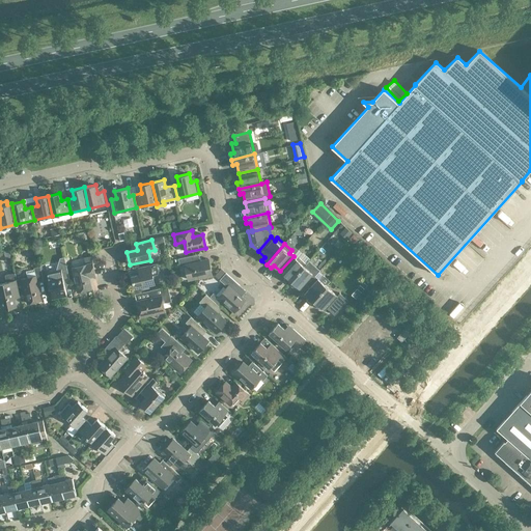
[(189,280),(212,275),(208,259),(197,261),(196,255),(178,258),(180,266),(186,264),(189,280)]
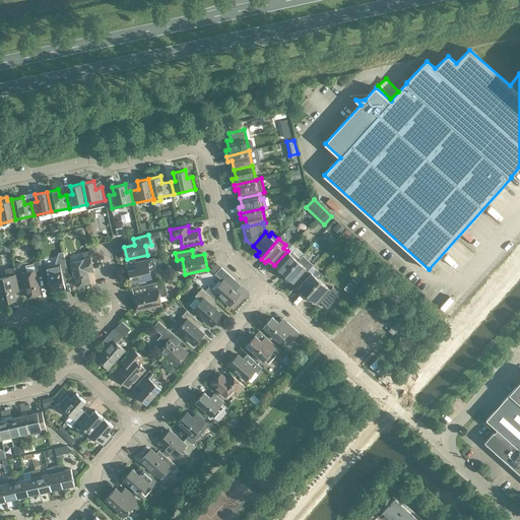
[(67,268),(64,255),(64,251),(59,252),(55,262),(56,265),(47,267),(52,291),(66,288),(61,269),(67,268)]
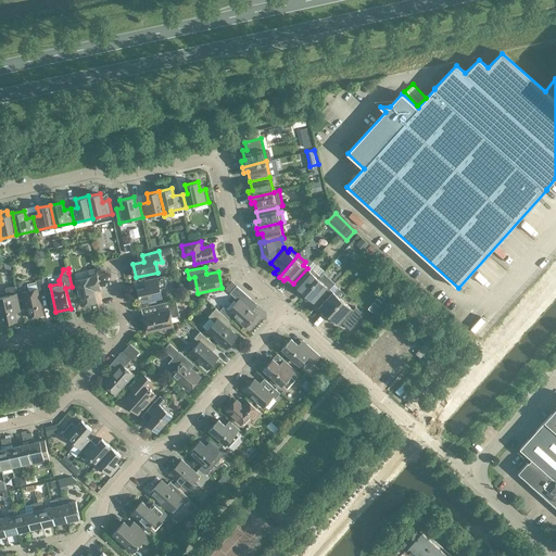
[(307,268),(293,283),(300,290),(298,293),(302,298),(318,279),(320,277),(314,270),(312,273),(307,268)]
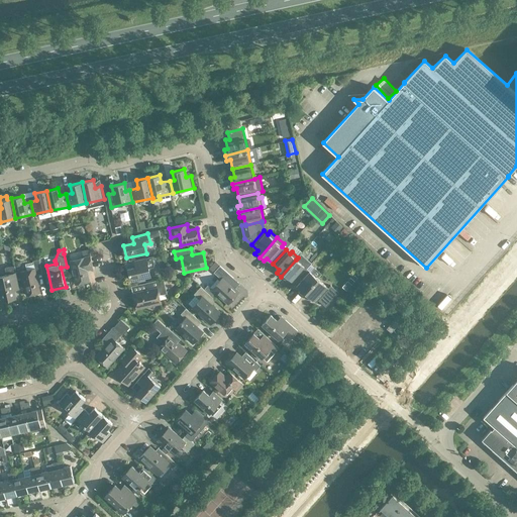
[(294,284),(307,269),(312,264),(301,253),(298,257),(296,260),(281,277),(286,281),(288,278),(294,284)]
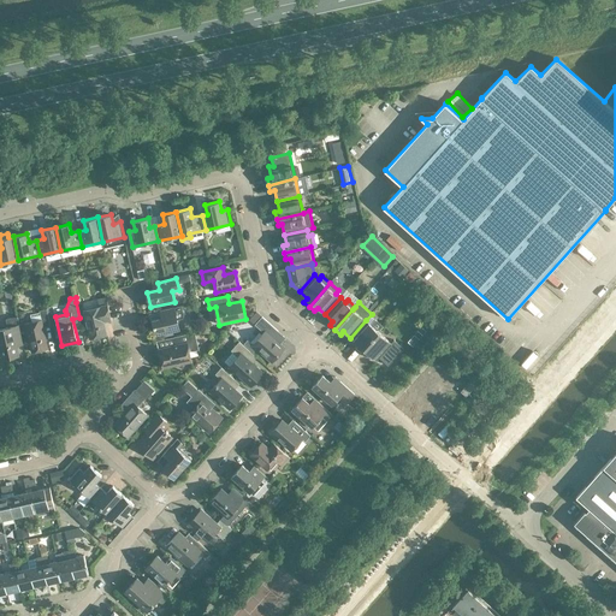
[(86,307),(87,309),(84,311),(90,338),(107,335),(104,321),(111,320),(107,304),(94,308),(93,306),(92,304),(87,306),(86,307)]
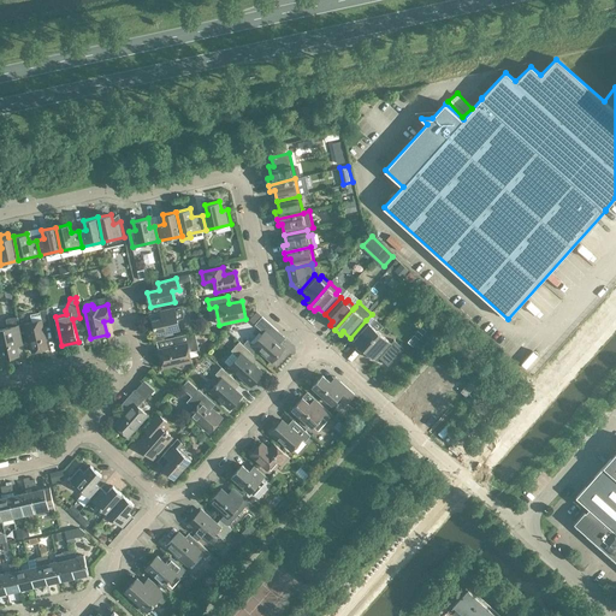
[(178,320),(185,319),(182,307),(161,312),(163,318),(153,320),(157,335),(179,330),(178,320)]
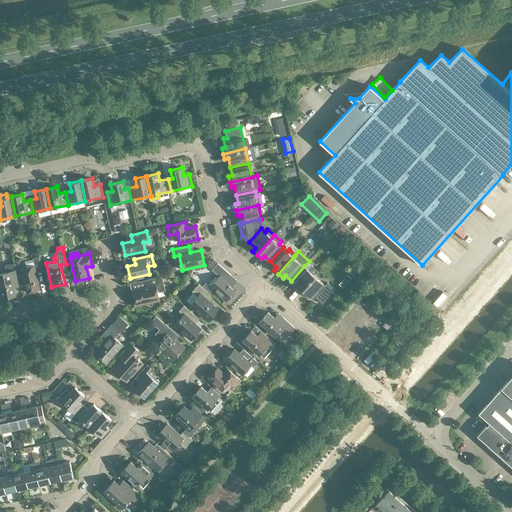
[(36,272),(42,271),(39,257),(33,258),(35,266),(21,269),(27,292),(40,289),(36,272)]
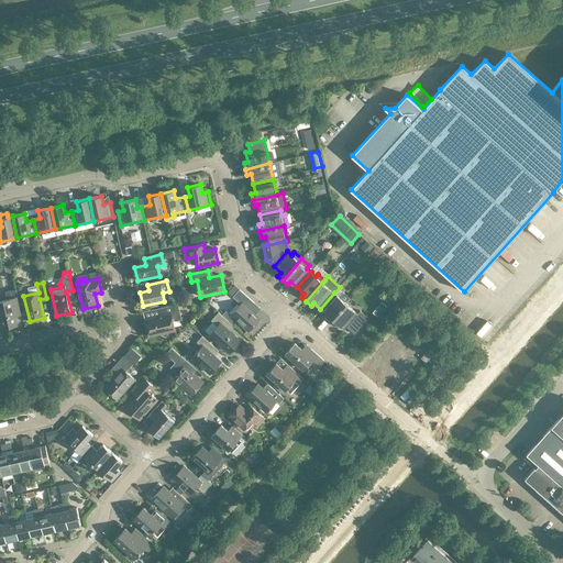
[(14,306),(20,305),(17,289),(6,291),(8,299),(0,300),(0,316),(2,328),(18,323),(14,306)]
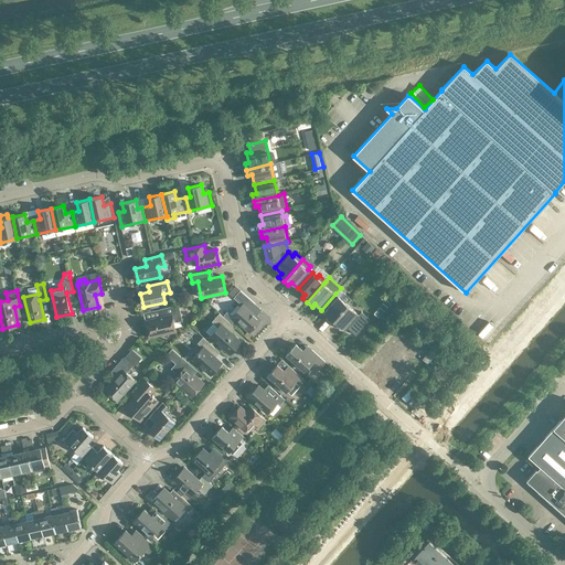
[(251,309),(256,304),(241,290),(234,298),(242,306),(232,317),(249,332),(262,319),(251,309)]
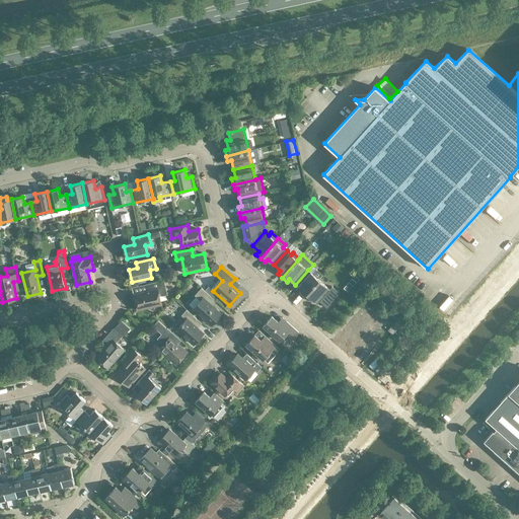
[(308,270),(295,285),(302,290),(299,293),(304,297),(319,280),(323,276),(316,270),(312,274),(308,270)]
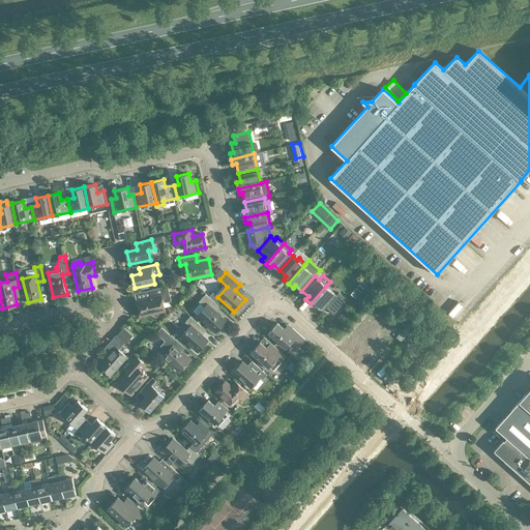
[(326,286),(311,303),(315,307),(318,304),(324,311),(327,307),(334,315),(348,300),(340,293),(336,296),(326,286)]
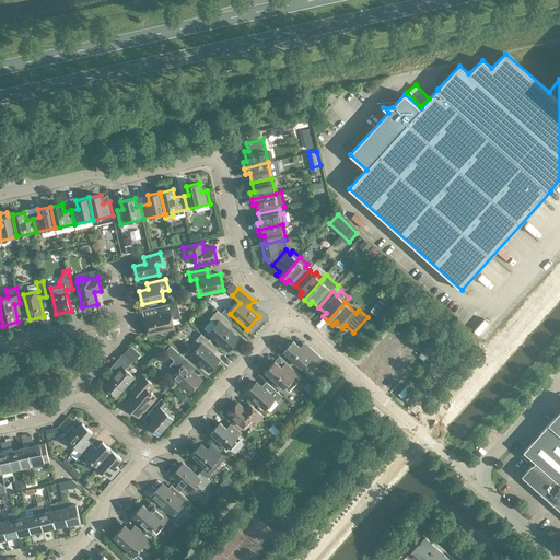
[(172,321),(179,318),(176,303),(158,307),(159,314),(144,317),(149,335),(174,329),(172,321)]
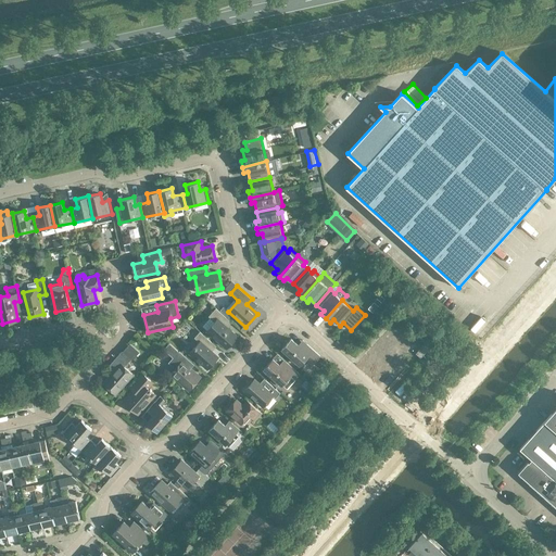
[(226,349),(237,337),(224,324),(227,319),(216,308),(210,316),(215,321),(207,330),(226,349)]
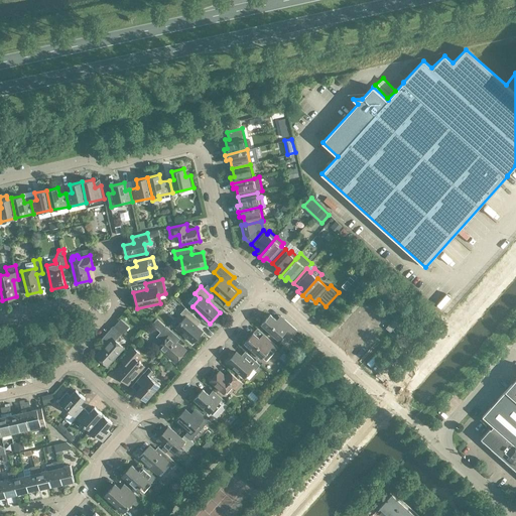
[(192,343),(203,331),(194,324),(198,318),(185,308),(180,313),(185,317),(176,328),(192,343)]
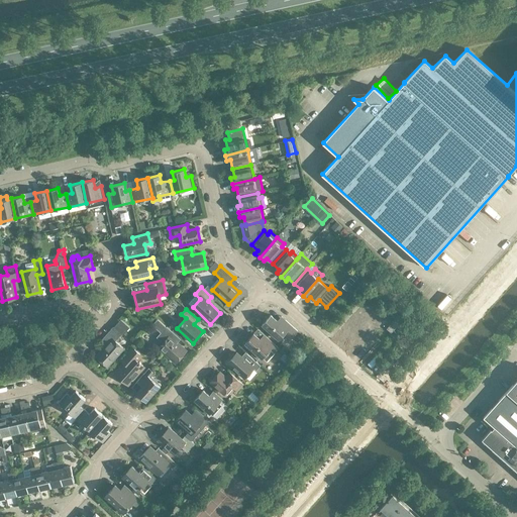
[(383,327),(389,332),(404,316),(398,311),(383,327)]
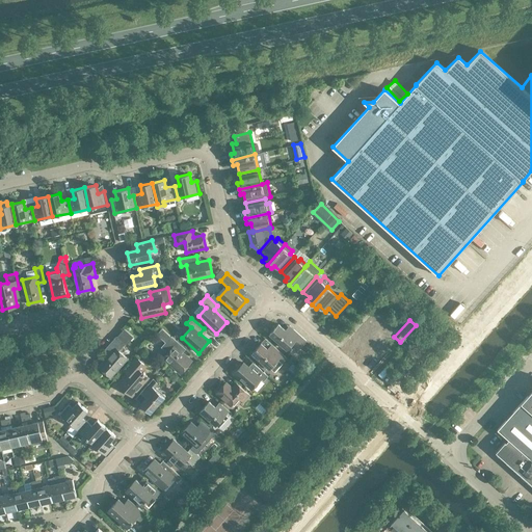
[(298,349),(307,341),(294,329),(290,334),(280,324),(270,335),(287,350),(292,344),(298,349)]
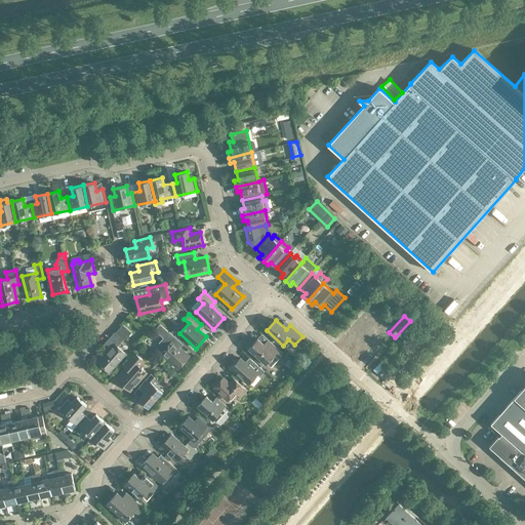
[(183,345),(160,324),(156,329),(165,337),(160,342),(166,348),(161,353),(177,368),(189,356),(179,348),(183,345)]
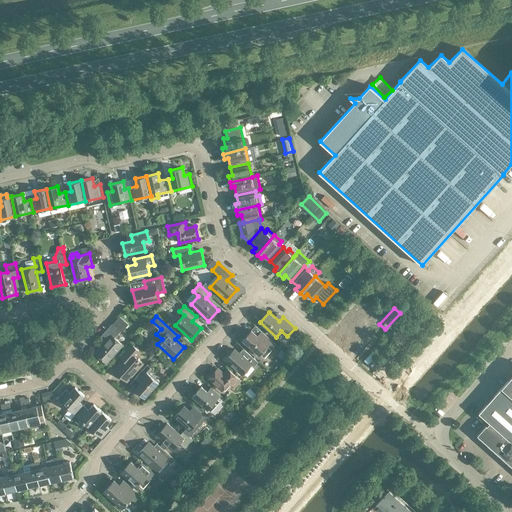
[(115,325),(111,325),(101,336),(106,341),(103,344),(115,354),(123,346),(114,338),(121,331),(115,325)]
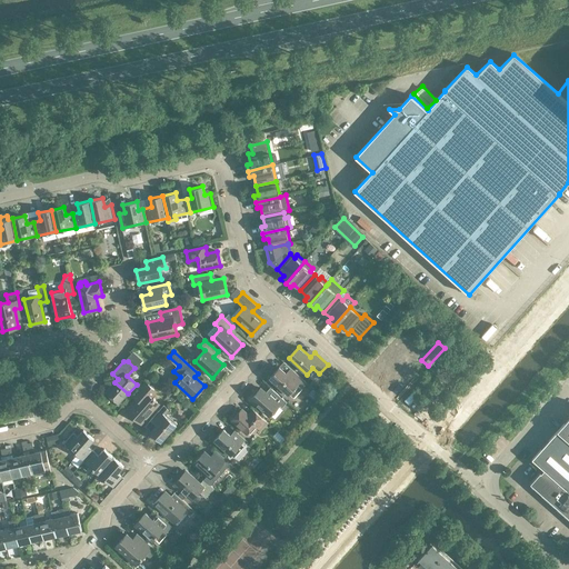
[(280,368),(276,372),(272,370),(266,378),(278,389),(279,387),(288,395),(298,385),(301,388),(307,382),(293,371),(289,376),(280,368)]
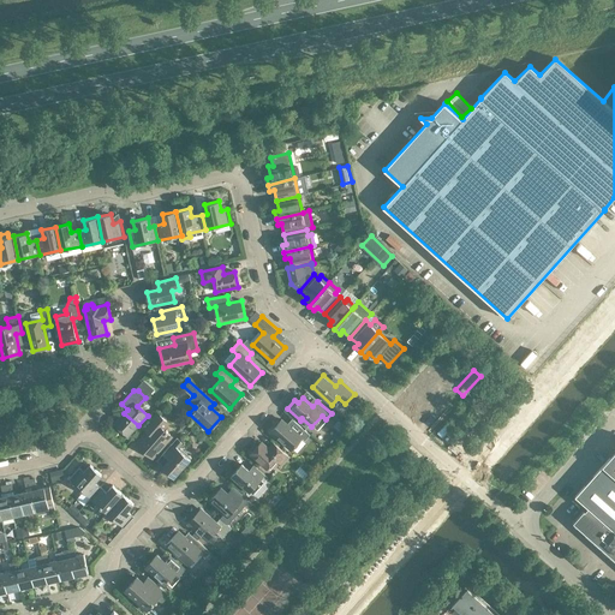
[(138,425),(124,413),(114,424),(129,436),(138,425)]
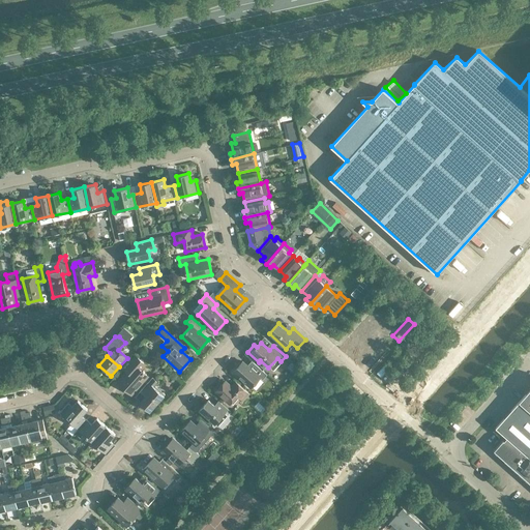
[(130,394),(147,376),(139,369),(144,363),(136,356),(124,370),(128,373),(119,383),(130,394)]
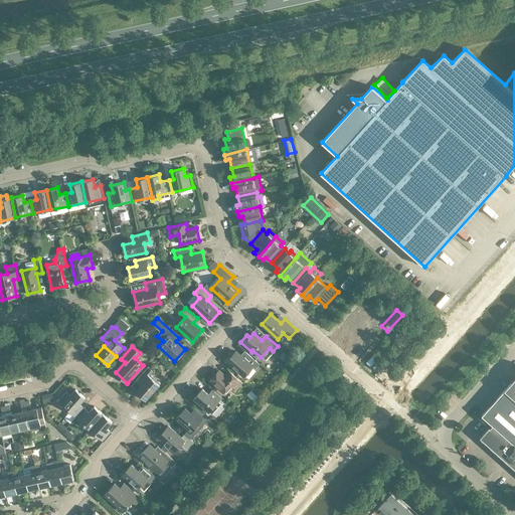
[(254,369),(260,364),(253,359),(249,364),(236,352),(227,362),(243,377),(252,367),(254,369)]
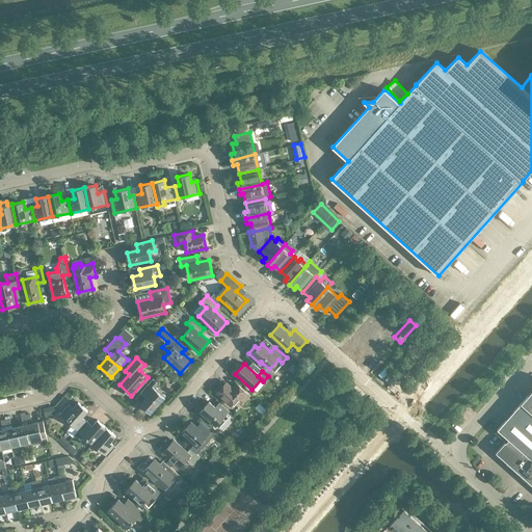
[(151,413),(165,396),(156,388),(159,384),(153,379),(141,391),(148,396),(140,404),(151,413)]
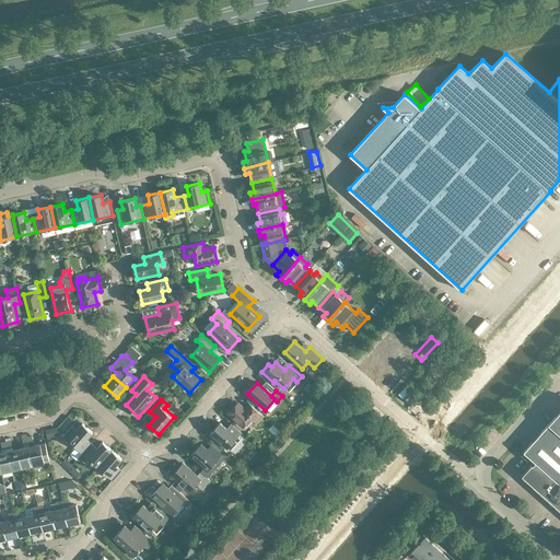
[(257,424),(264,417),(251,404),(245,409),(238,404),(229,413),(244,427),(251,419),(257,424)]
